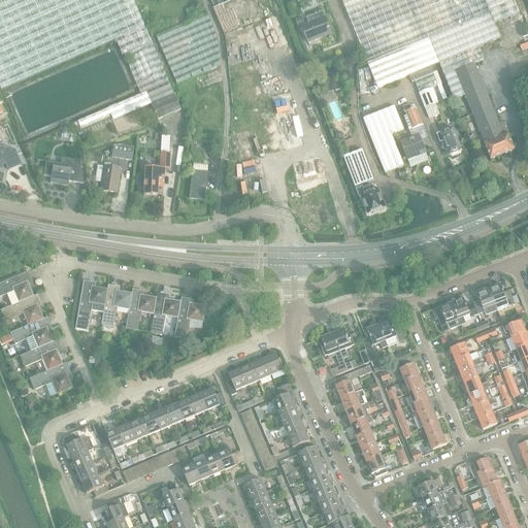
[(117,40),(140,95),(168,83),(132,0),(0,0),(0,85),(2,90),(117,40)]
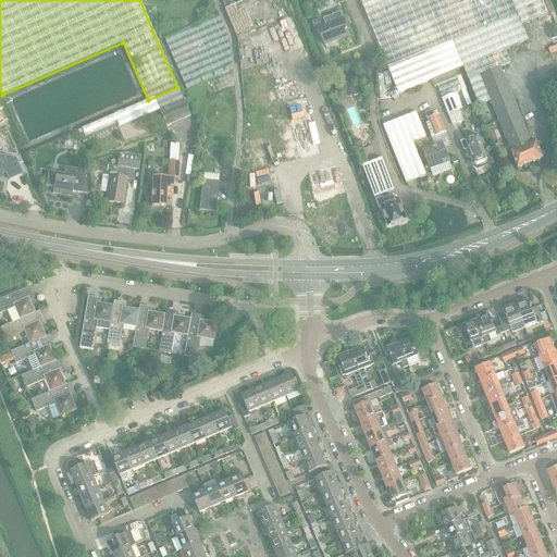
[(360,0),(388,70),(453,42),(463,67),(505,50),(529,40),(522,25),(547,15),(541,0),(360,0)]
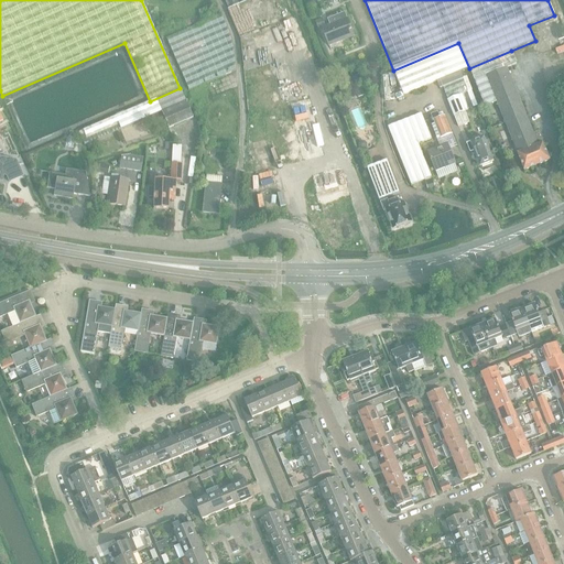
[(197,10),(202,18),(212,13),(208,6),(197,10)]
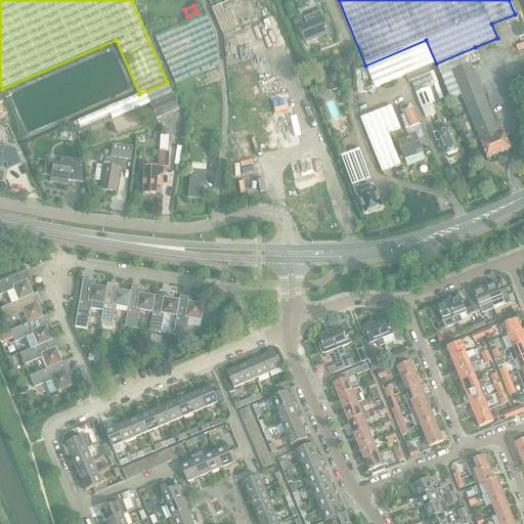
[(303,26),(300,27),(306,43),(316,40),(315,38),(329,33),(322,17),(320,12),(305,18),(307,24),(303,26)]
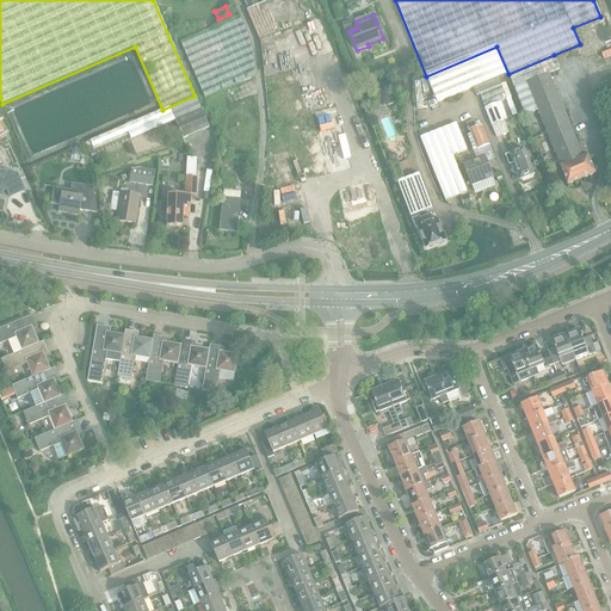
[(204,97),(254,75),(251,42),(239,16),(179,42),(204,97)]
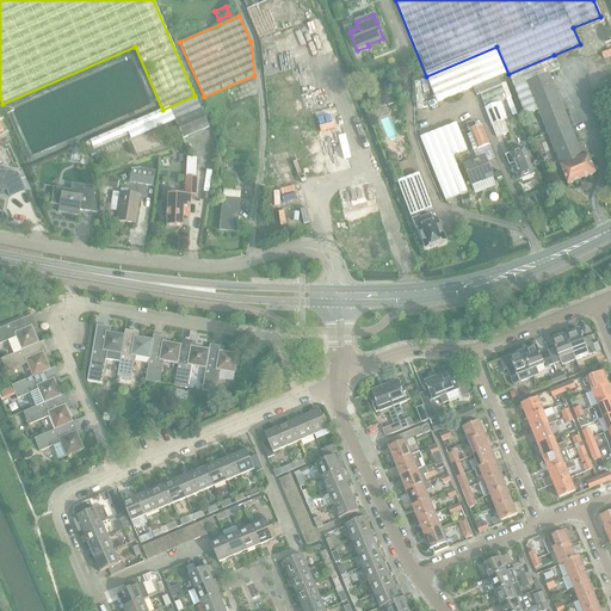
[(350,31),(353,30),(350,20),(341,23),(345,32),(350,31)]
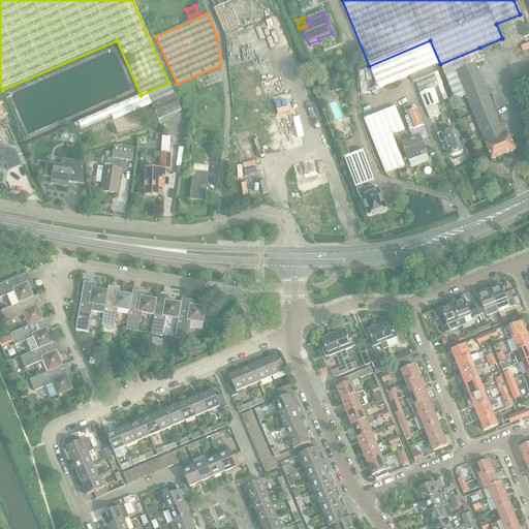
[(528,34),(525,24),(520,26),(524,37),(528,35),(528,34)]
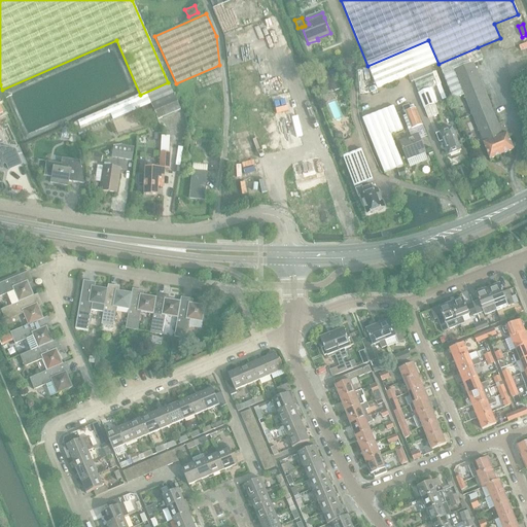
[(377,90),(408,76),(411,82),(433,73),(430,67),(438,64),(428,40),(367,66),(377,90)]
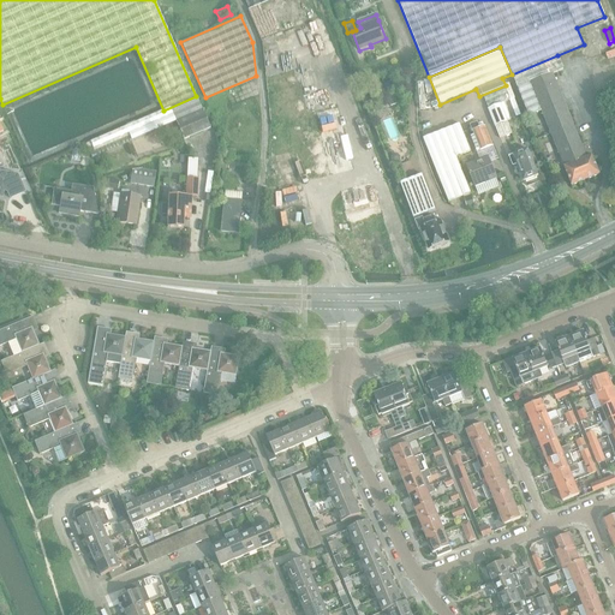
[(542,112),(565,167),(586,159),(551,73),(563,69),(557,55),(512,75),(529,117),(542,112)]
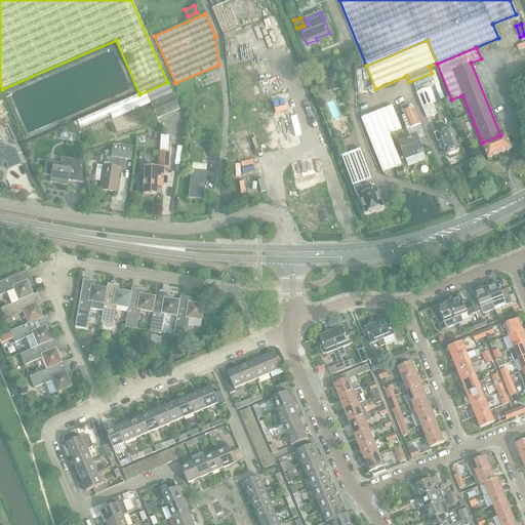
[(432,75),(412,82),(416,93),(430,88),(436,86),(432,75)]
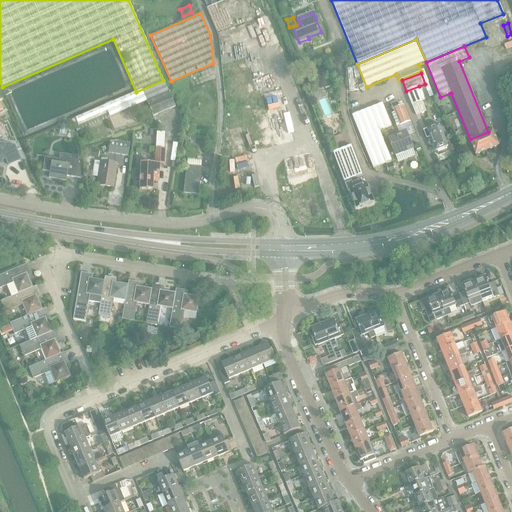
[(136,92),(71,120),(76,132),(146,101),(153,116),(175,107),(169,92),(168,92),(163,80),(136,92)]
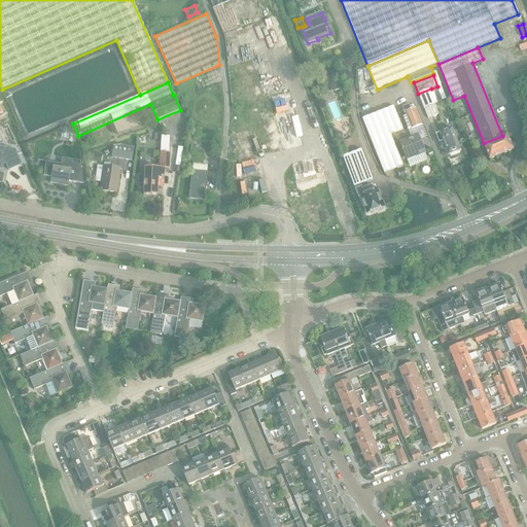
[(424,109),(434,105),(433,103),(436,102),(431,89),(418,94),(424,109)]
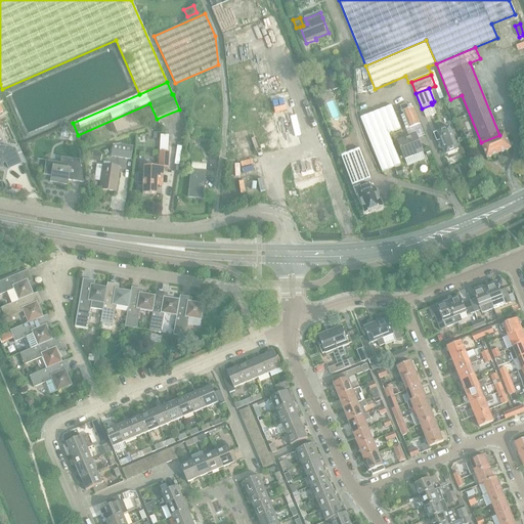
[(413,108),(412,108),(408,111),(405,104),(400,107),(409,129),(410,129),(412,130),(416,128),(417,126),(420,125),(413,108)]
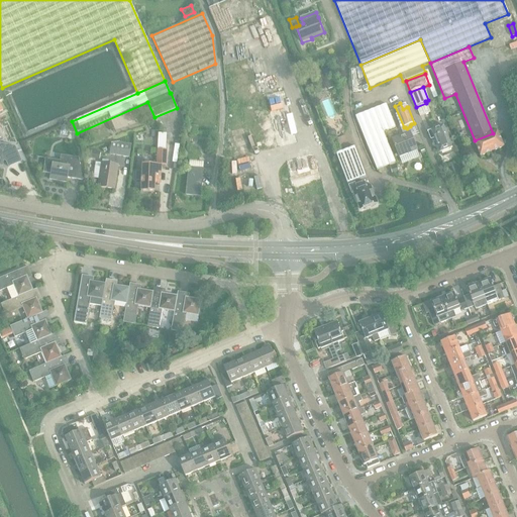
[(426,103),(416,107),(420,116),(430,113),(426,103)]
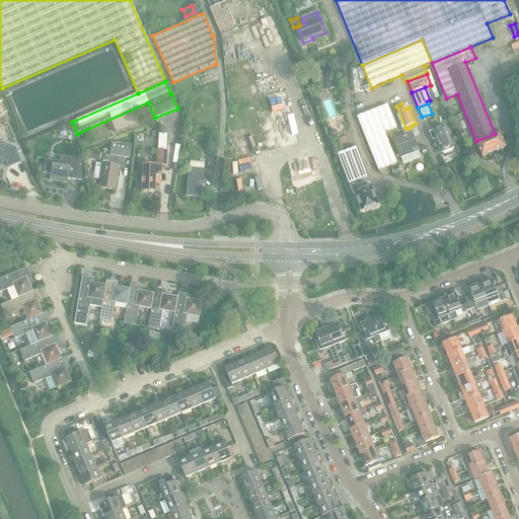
[(387,104),(357,117),(356,117),(359,127),(376,169),(395,161),(385,133),(396,128),(387,104)]
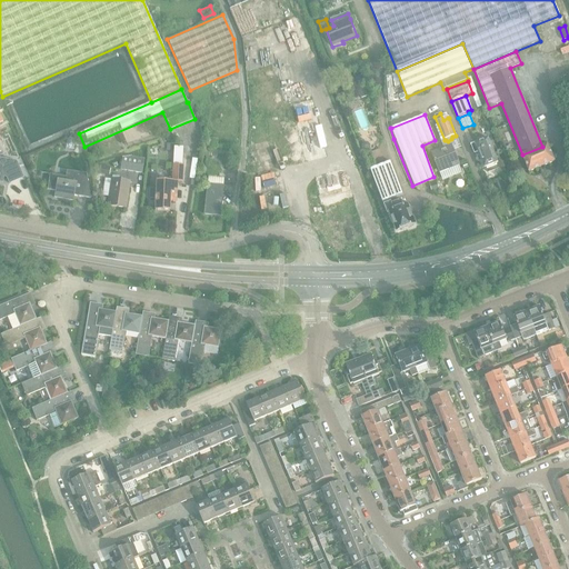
[(206,149),(216,150),(217,139),(207,138),(206,149)]
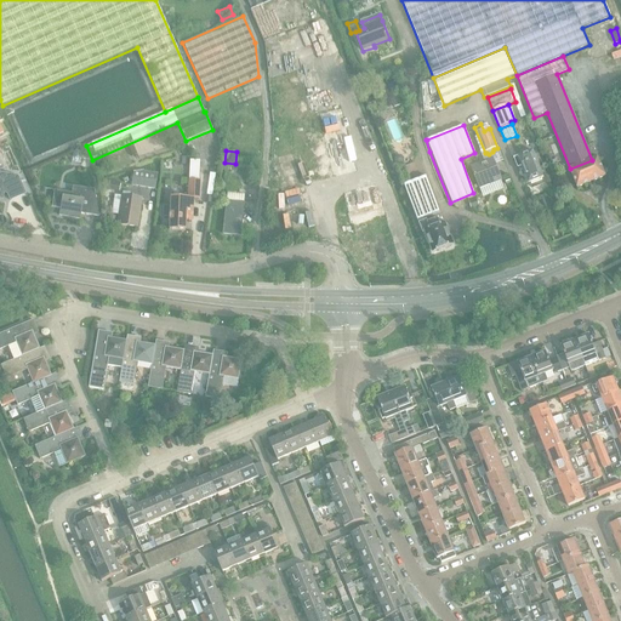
[(542,178),(543,178),(534,152),(514,159),(518,167),(522,166),(529,184),(531,183),(534,189),(545,184),(542,178)]
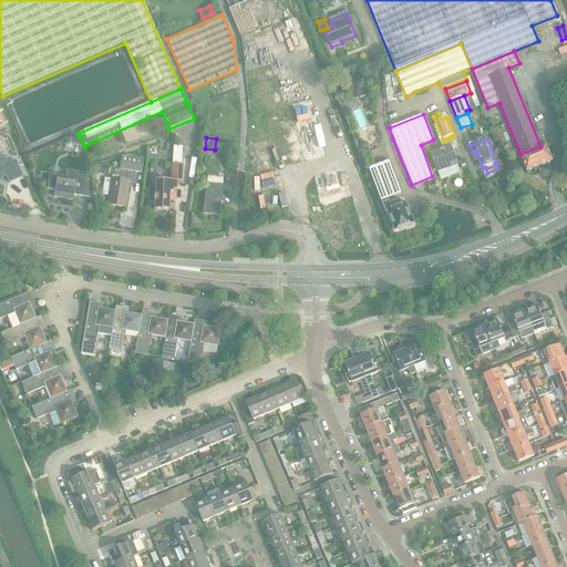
[(546,144),(540,146),(521,154),(527,172),(553,161),(546,144)]
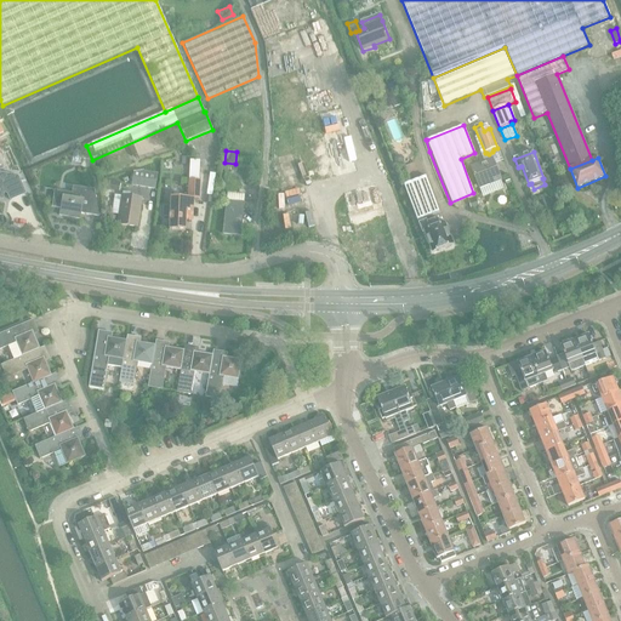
[(189,160),(189,180),(199,180),(200,161),(189,160)]
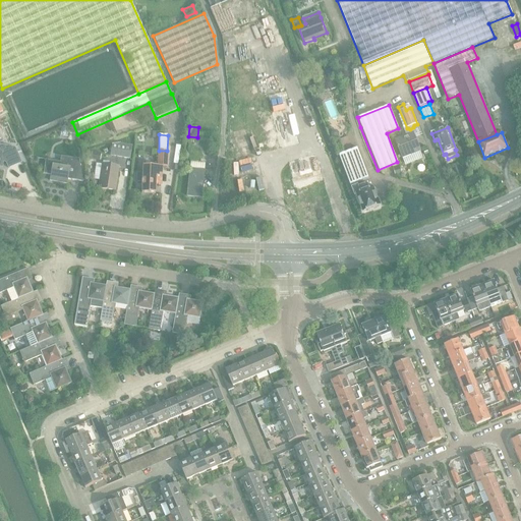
[(410,155),(420,151),(413,134),(396,140),(403,158),(405,163),(412,160),(410,155)]
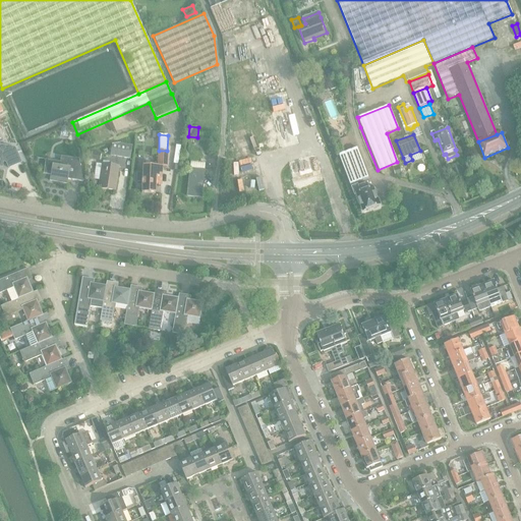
[(0,167),(2,168),(3,163),(5,163),(8,169),(21,163),(15,148),(0,145),(0,167)]
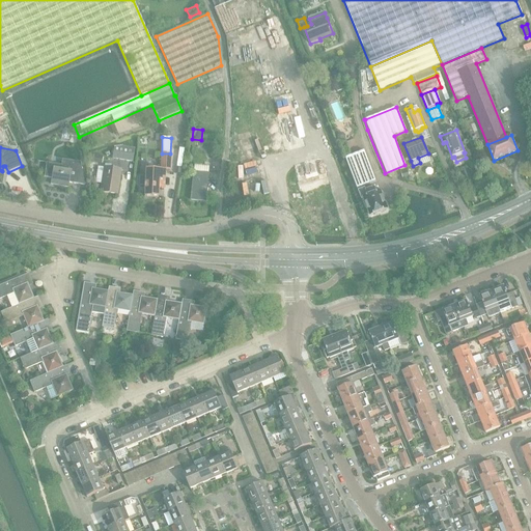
[(121,147),(114,148),(112,159),(132,162),(134,149),(121,147)]
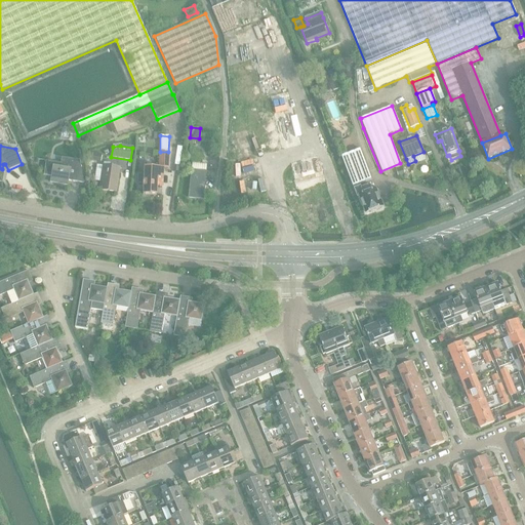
[(361,150),(342,156),(354,187),(372,179),(361,150)]
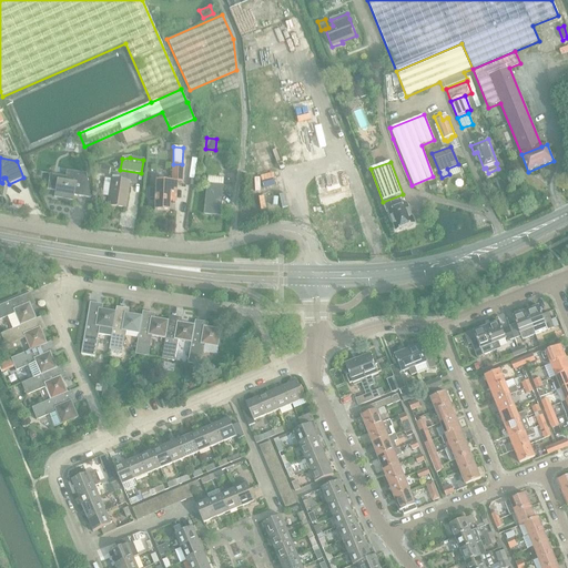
[(94,164),(93,173),(109,175),(110,166),(94,164)]
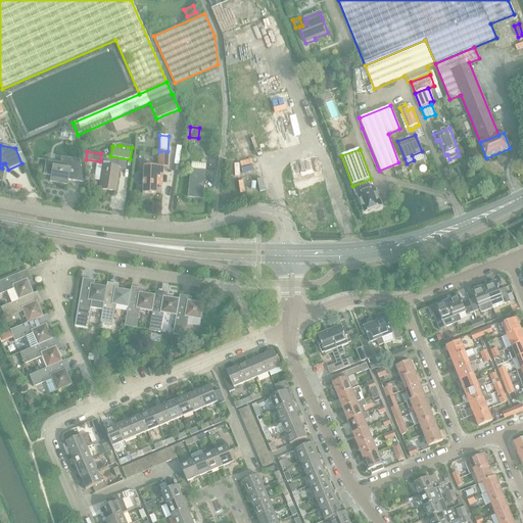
[(161,175),(161,168),(169,168),(169,151),(168,151),(159,151),(158,167),(143,167),(143,174),(137,174),(137,183),(141,183),(141,187),(142,187),(142,194),(155,194),(156,187),(161,187),(161,176),(161,175)]
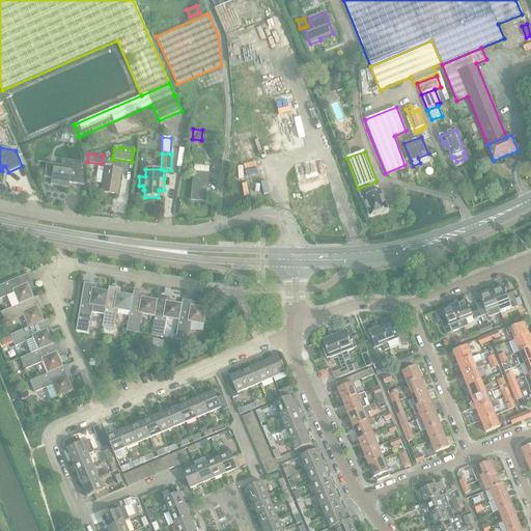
[(70,184),(85,186),(80,163),(62,160),(61,166),(47,163),(44,177),(51,178),(51,185),(68,188),(70,184)]
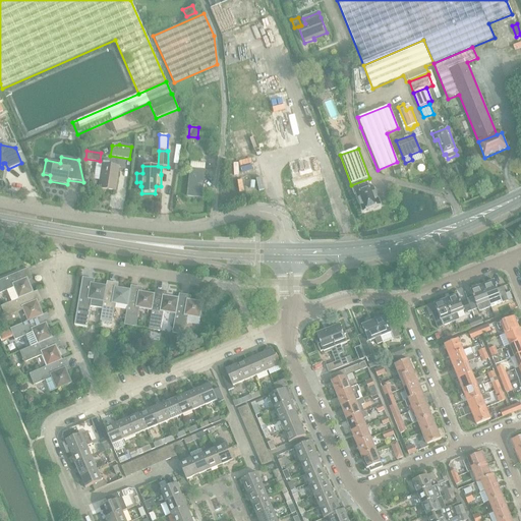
[(189,166),(186,196),(201,198),(205,167),(205,164),(190,162),(189,166)]
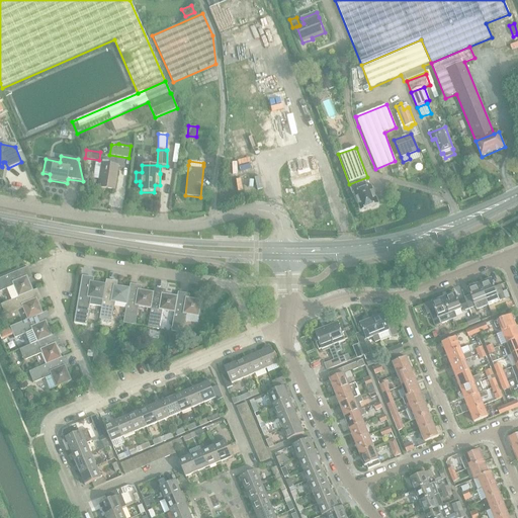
[(113,190),(117,166),(101,164),(98,187),(113,190)]
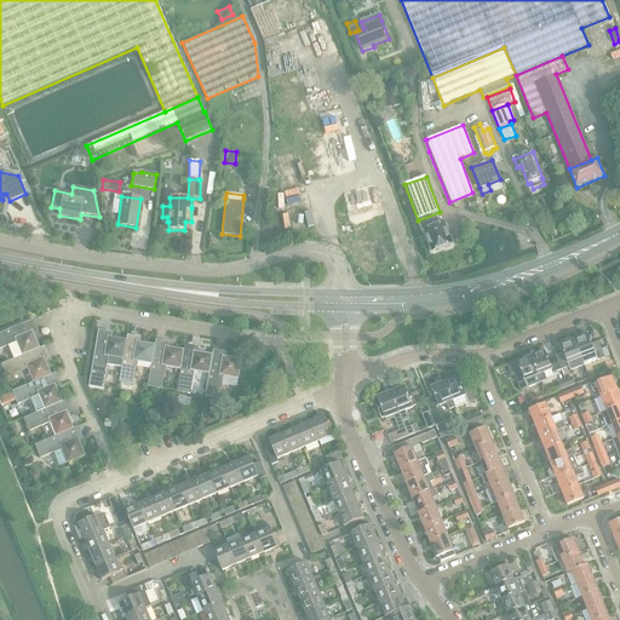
[(476,197),(468,199),(471,211),(478,208),(476,197)]
